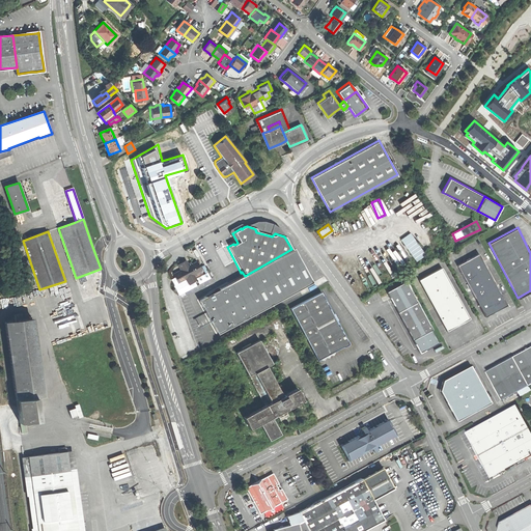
[(402,239),(417,261),(427,255),(413,232),(402,239)]
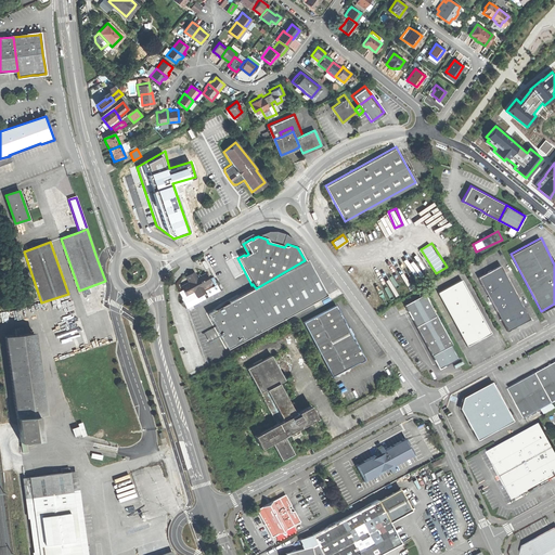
[(307,259),(305,260),(256,288),(207,314),(228,350),(327,295),(307,259)]
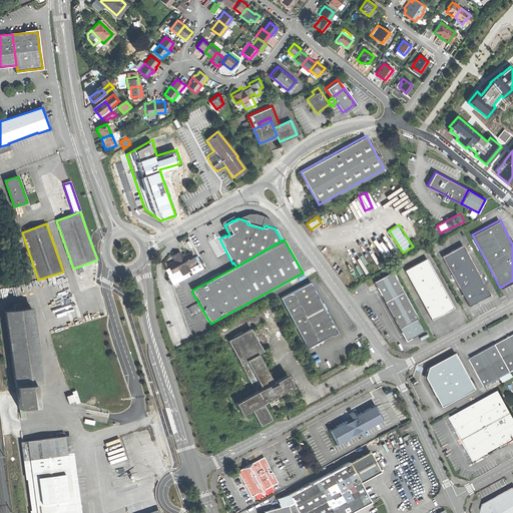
[(443,254),(470,305),(479,299),(490,293),(463,243),(443,254)]
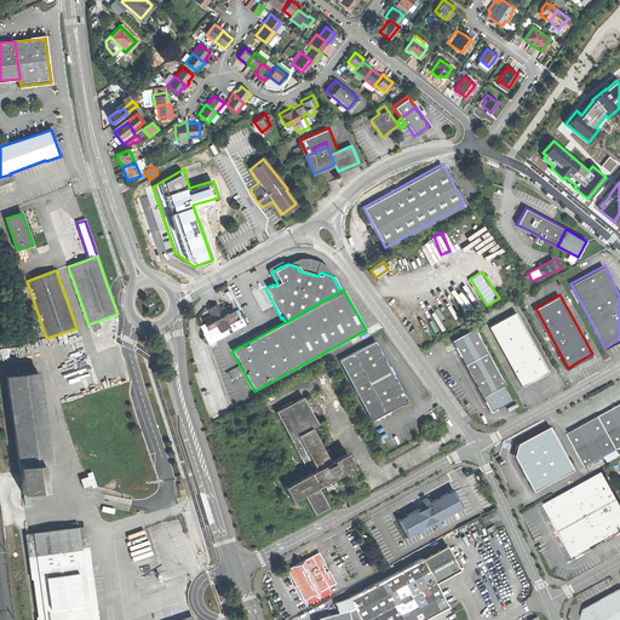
[(225,320),(235,315),(229,304),(219,309),(217,303),(212,305),(207,308),(211,315),(204,317),(210,328),(217,325),(219,329),(229,325),(225,320)]
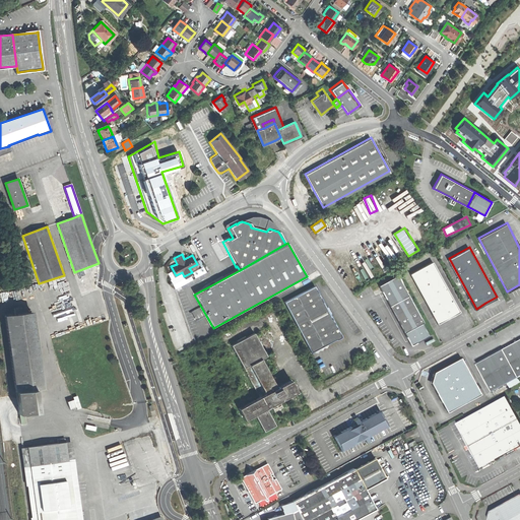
[(410,272),(438,322),(449,317),(460,310),(433,260),(410,272)]
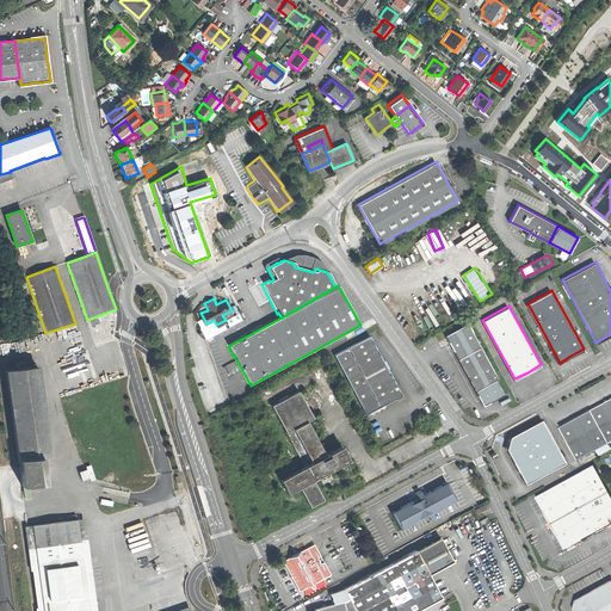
[(464,355),(481,346),(468,321),(445,334),(457,356),(463,353),(464,355)]
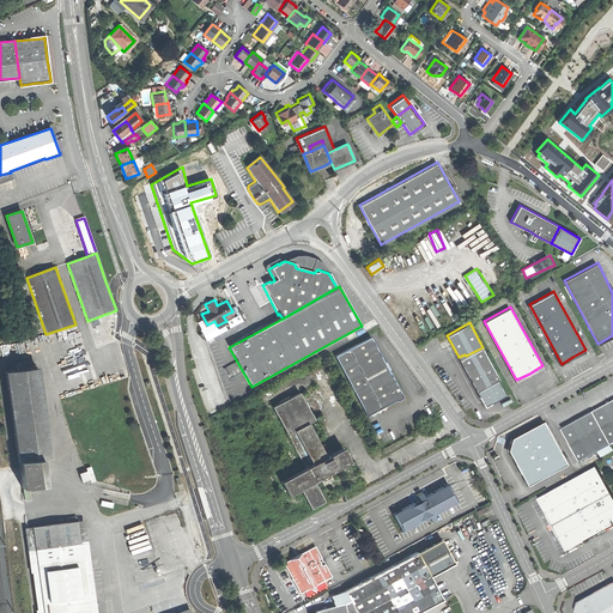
[(368,414),(404,395),(389,369),(371,337),(335,356),(368,414)]
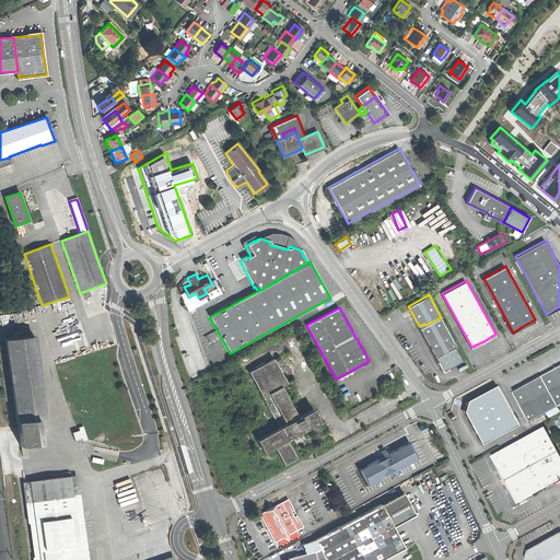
[(457,347),(441,317),(426,325),(424,324),(419,326),(406,334),(415,350),(420,347),(428,343),(432,350),(436,358),(447,351),(457,347)]
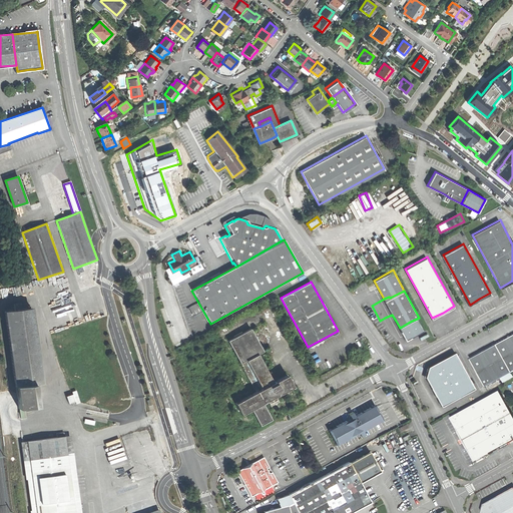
[(15,309),(5,311),(19,409),(37,406),(34,384),(42,383),(35,334),(32,307),(21,308),(15,309)]
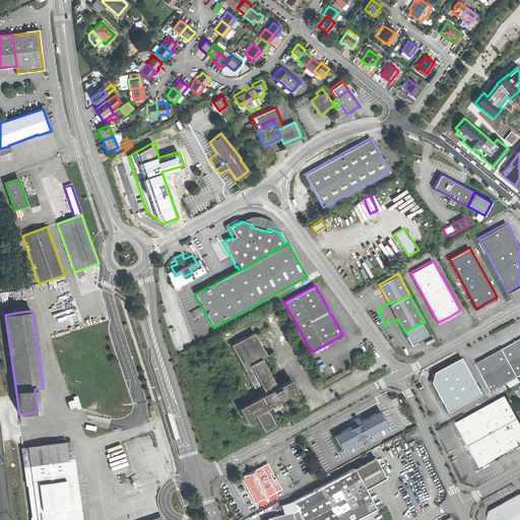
[(396,327),(401,325),(397,319),(390,322),(393,327),(396,327)]
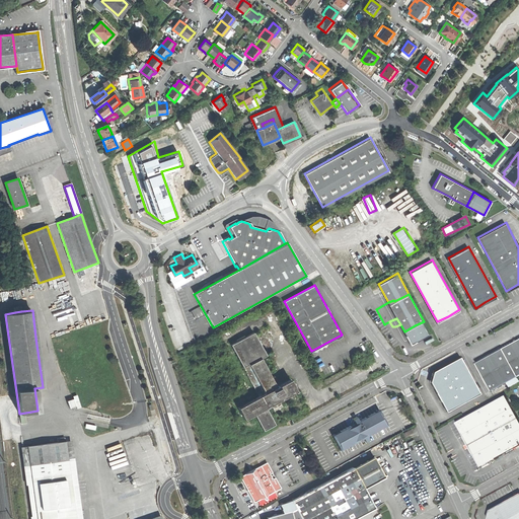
[(265,431),(276,424),(267,408),(296,390),(290,379),(277,386),(269,371),(262,358),(267,355),(253,331),(230,345),(260,395),(238,408),(244,419),(254,414),(265,431)]
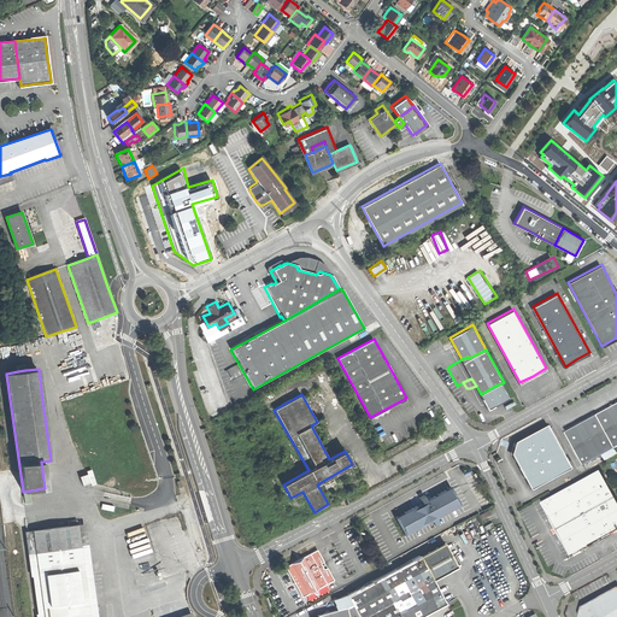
[(616,445),(616,400),(588,417),(564,430),(582,464),(616,445)]
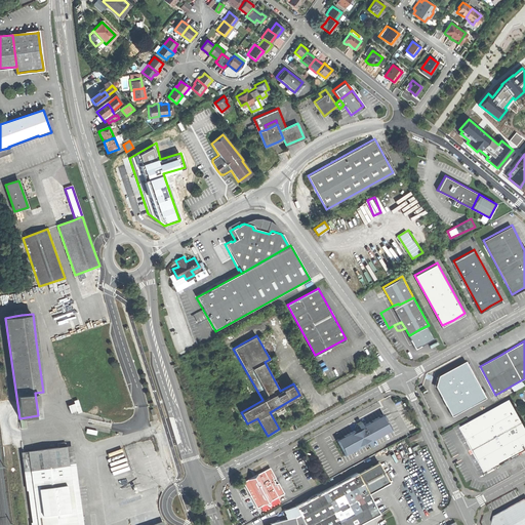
[(484,398),(463,361),(449,368),(436,375),(435,387),(450,416),(484,398)]
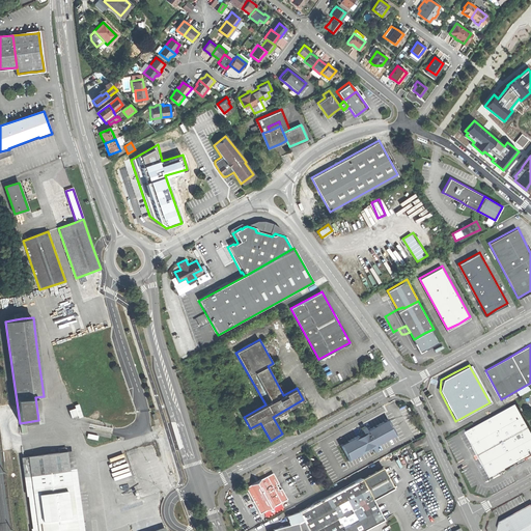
[(466,434),(491,479),(529,457),(530,456),(530,429),(518,406),(466,434)]
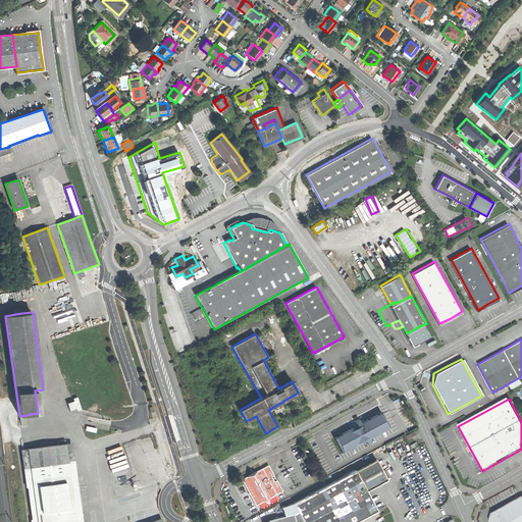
[(69,410),(75,408),(73,401),(67,403),(69,410)]
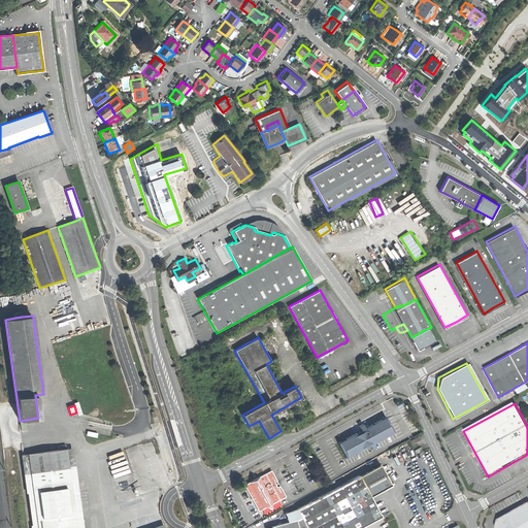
[(372,442),(376,440),(393,431),(389,424),(385,416),(367,425),(363,427),(336,442),(345,458),(372,442)]
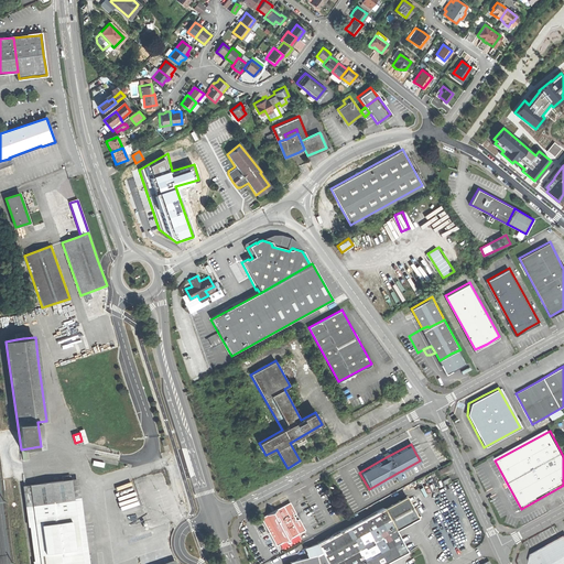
[(31,485),(41,563),(88,563),(80,501),(73,501),(69,479),(62,480),(31,485)]
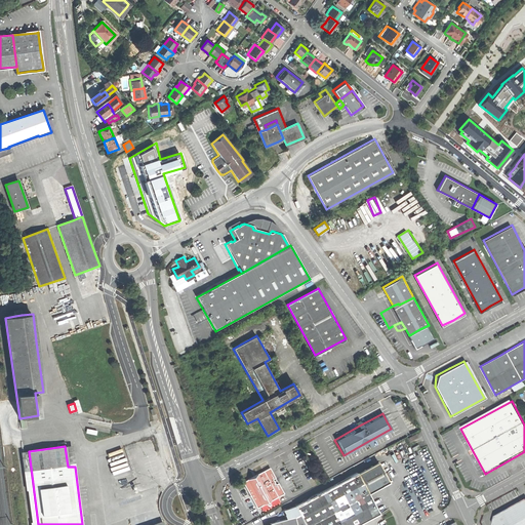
[(33,524),(38,524),(29,451),(23,451),(33,524)]
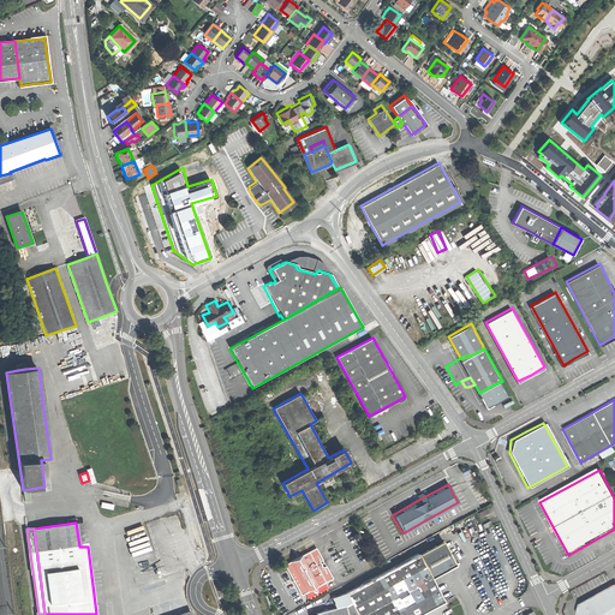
[(442,541),(418,554),(431,578),(455,565),(449,553),(442,541)]
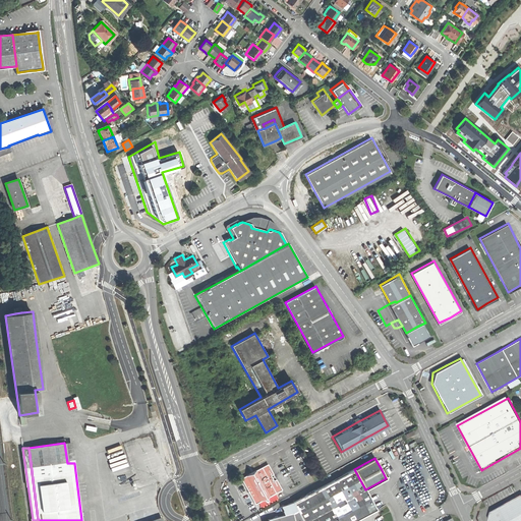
[(276,493),(281,489),(273,474),(268,464),(241,478),(254,504),(264,499),(267,498),(276,493)]
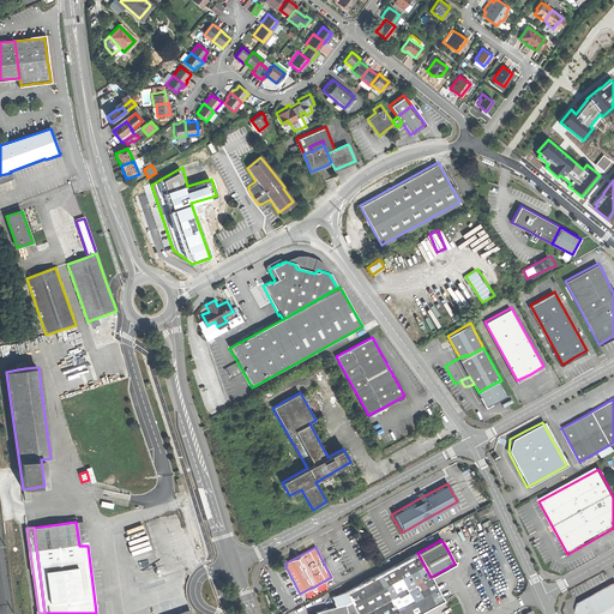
[(416,613),(444,600),(431,577),(417,553),(417,552),(347,591),(351,600),(347,603),(344,602),(335,605),(327,607),(311,613),(416,613)]
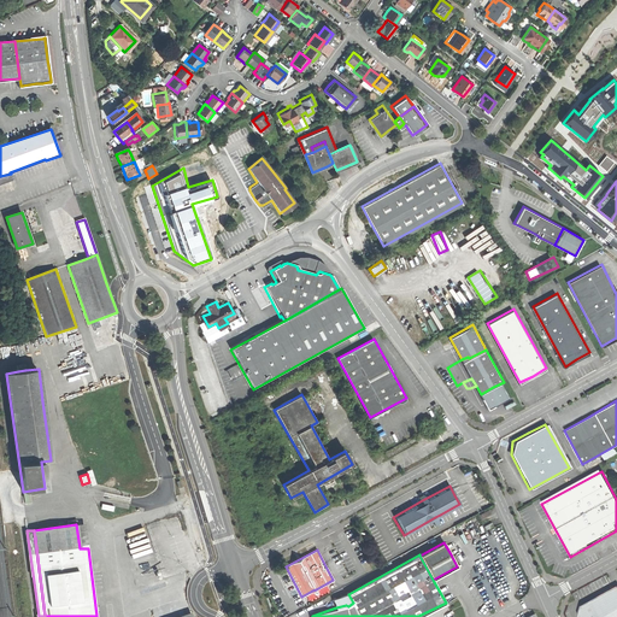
[(616,616),(616,587),(597,599),(582,607),(579,616),(616,616)]
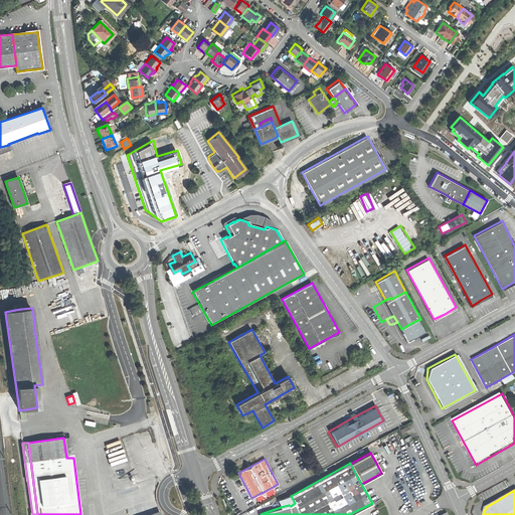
[(279,500),(281,507),(289,505),(291,506),(295,503),(291,496),(279,500)]
